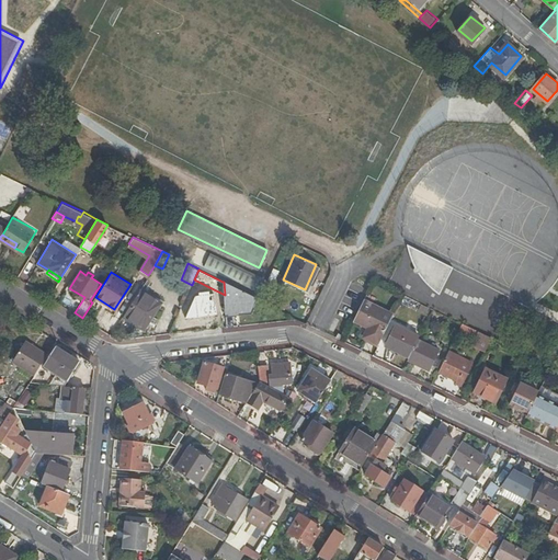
[(224,282),(225,295),(225,313),(250,311),(255,297),(225,282),(224,282)]
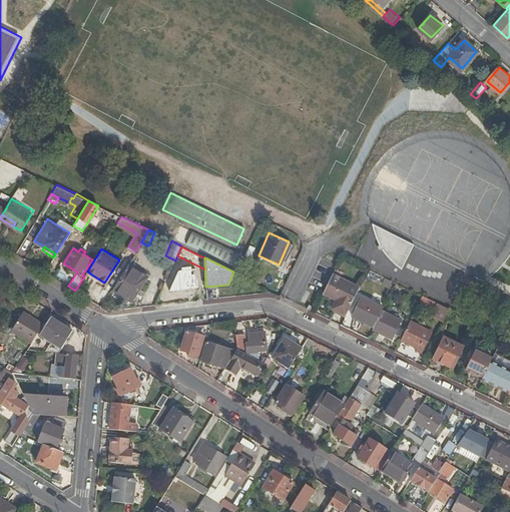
[(145,276),(127,264),(112,289),(130,300),(145,276)]
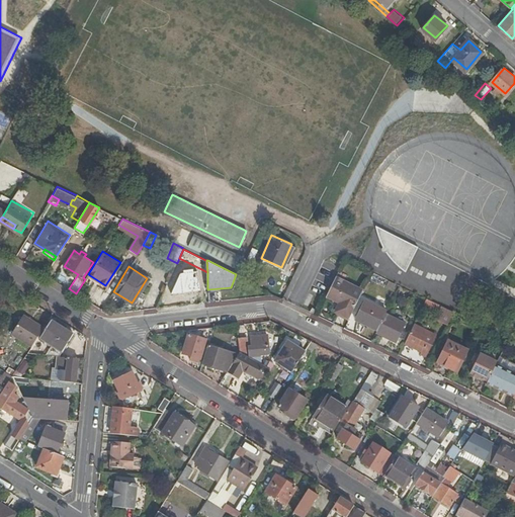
[(180,273),(174,270),(165,291),(168,292),(170,288),(173,289),(180,273)]
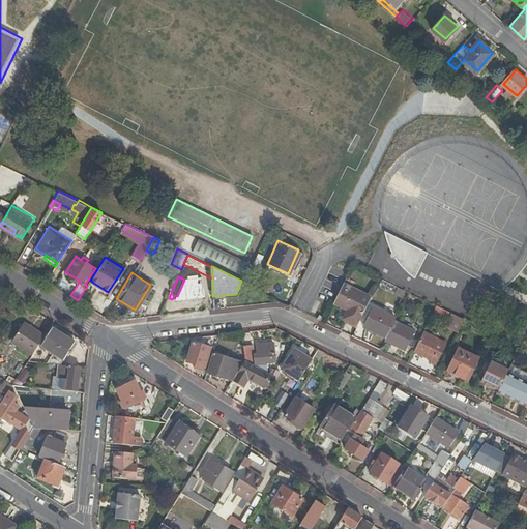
[(348,307),(343,318),(357,324),(370,297),(342,283),(333,301),(348,307)]
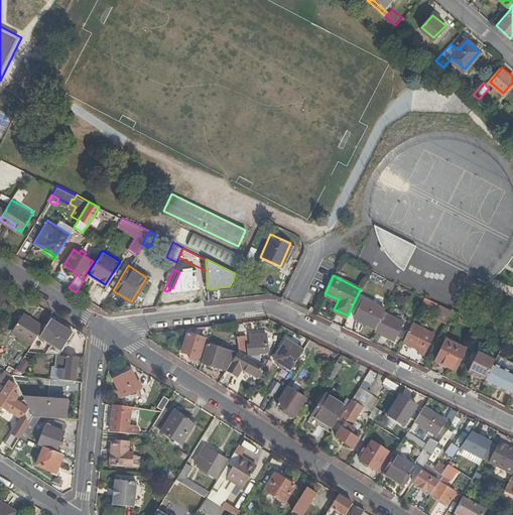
[(442,304),(424,295),(421,301),(438,311),(442,304)]
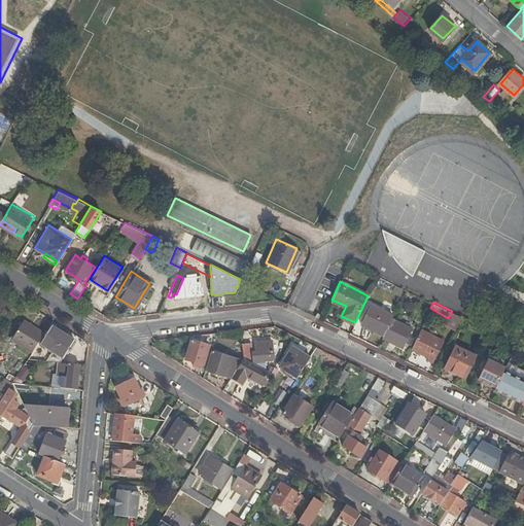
[(371,306),(360,325),(382,336),(391,317),(392,316),(371,306)]
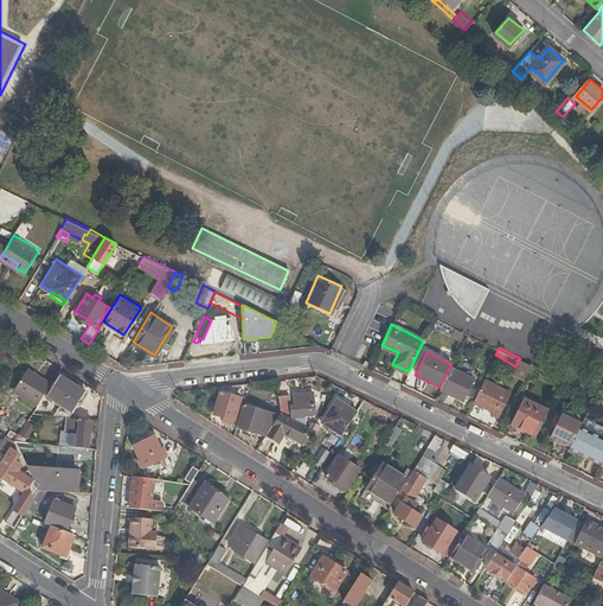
[(515,367),(512,374),(524,380),(532,363),(520,358),(515,367)]
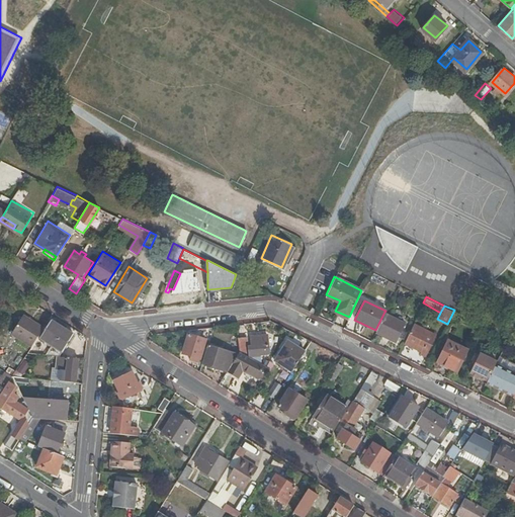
[(405,322),(384,312),(375,330),(374,332),(395,342),(399,335),(402,337),(406,331),(402,329),(405,322)]
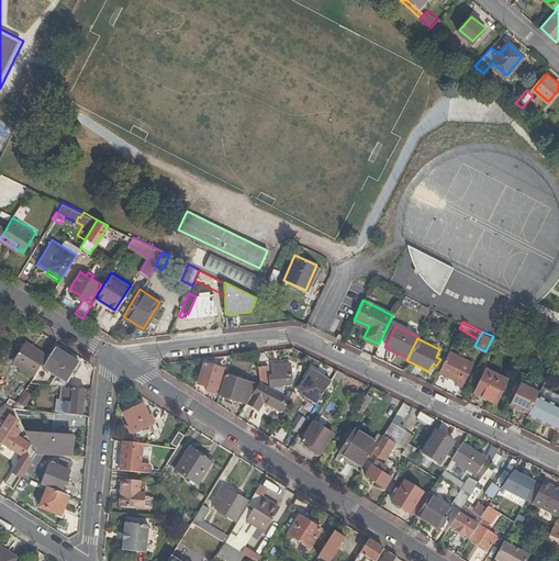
[(24,340),(10,361),(33,377),(46,355),(24,340)]
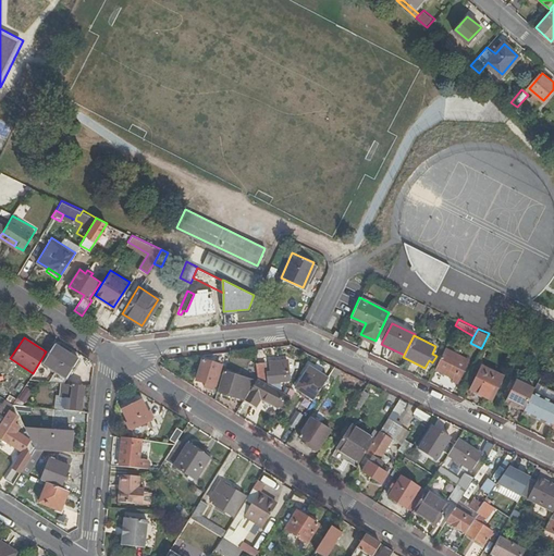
[(44,361),(56,369),(48,380),(60,381),(63,381),(78,358),(56,343),(44,361)]
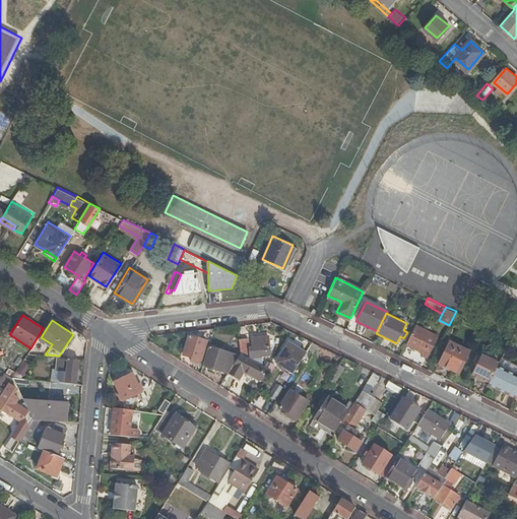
[(437,335),(414,325),(405,343),(422,351),(421,353),(426,355),(437,335)]
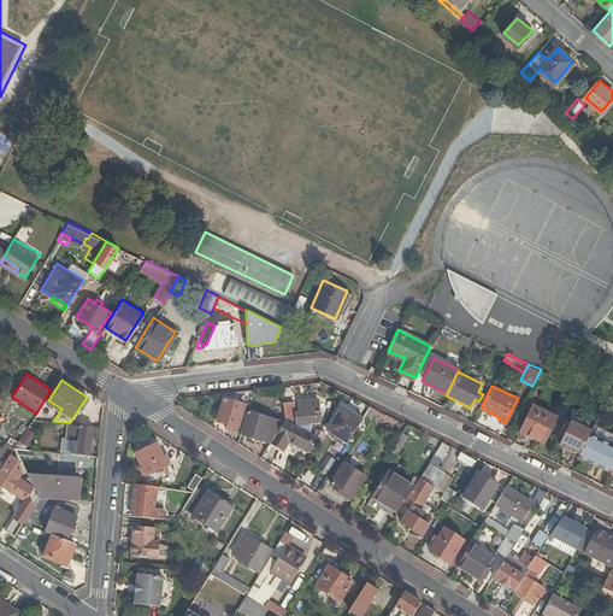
[(245,404),(224,398),(217,420),(237,426),(245,404)]
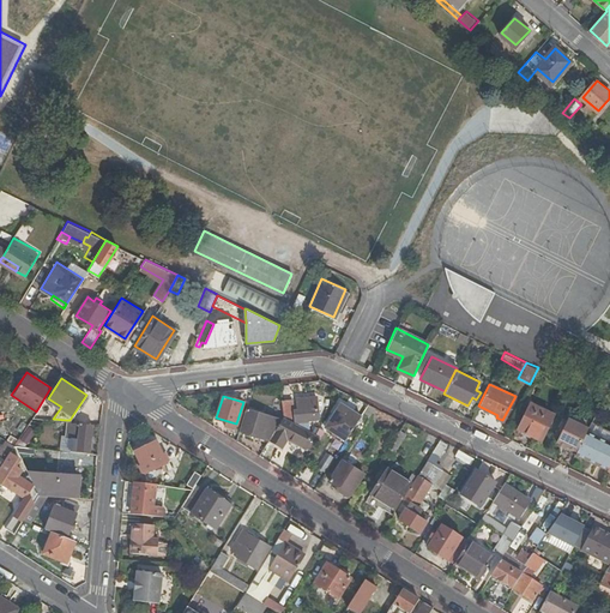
[(294,398),(282,400),(284,416),(309,430),(308,419),(319,418),(316,396),(300,398),(300,408),(295,409),(294,398)]
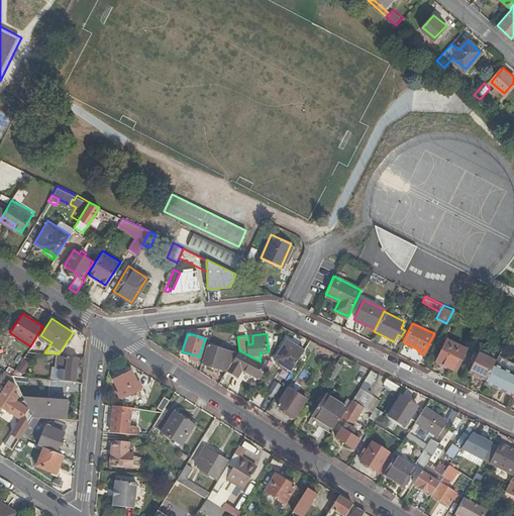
[(445,337),(434,358),(456,370),(467,348),(445,337)]
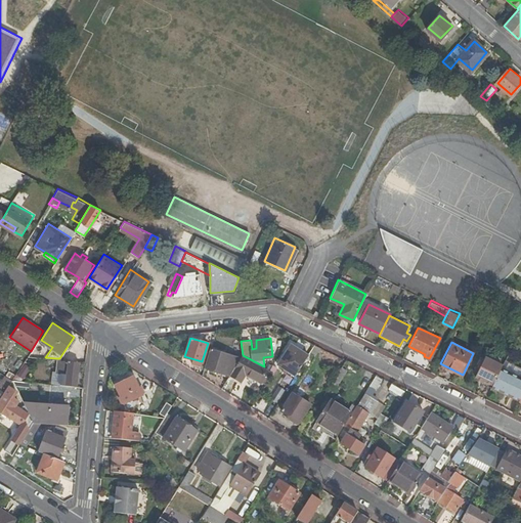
[(291,343),(277,363),(296,375),(309,354),(291,343)]
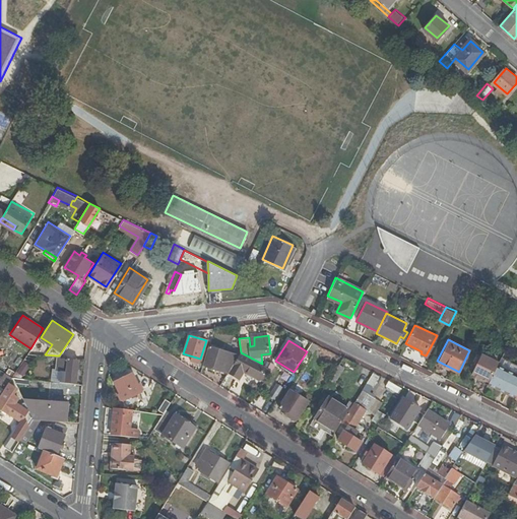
[(318,344),(313,341),(309,347),(314,350),(318,344)]
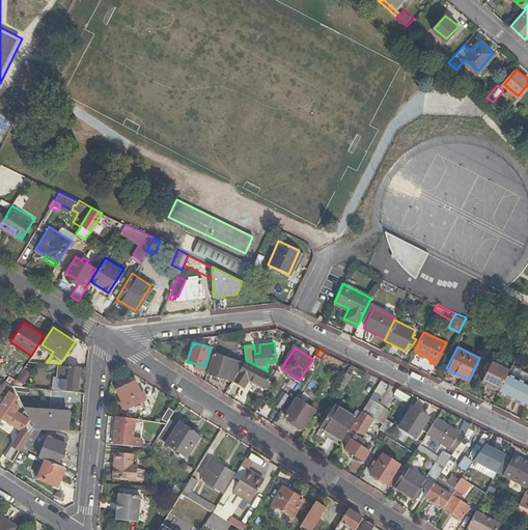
[(215,354),(210,372),(233,380),(245,362),(215,354)]
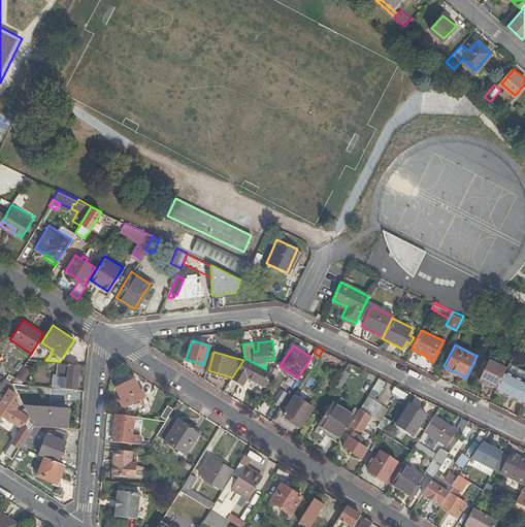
[(244,358),(243,360),(232,377),(242,384),(248,376),(264,386),(272,372),(266,369),(244,358)]
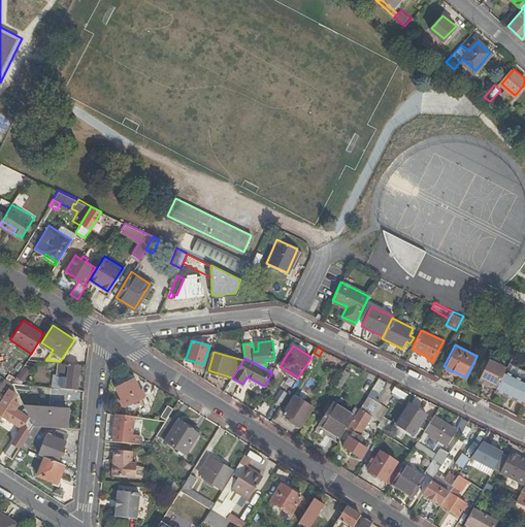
[(55,373),(52,373),(51,386),(76,389),(80,363),(60,361),(57,361),(55,373)]
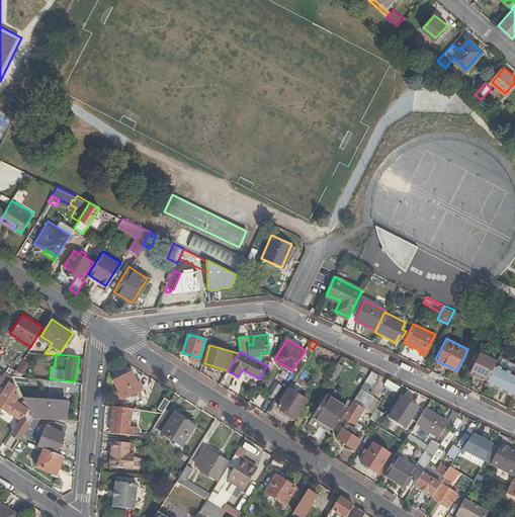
[(482,354),(470,373),(486,381),(496,361),(482,354)]
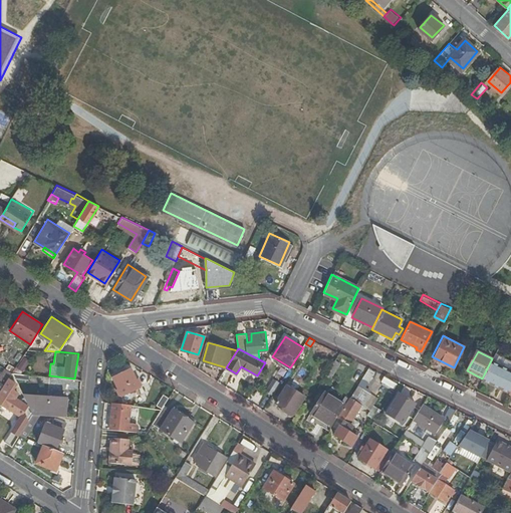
[(495,359),(492,358),(482,378),(481,380),(508,394),(509,392),(510,390),(510,370),(501,366),(494,362),(495,359)]
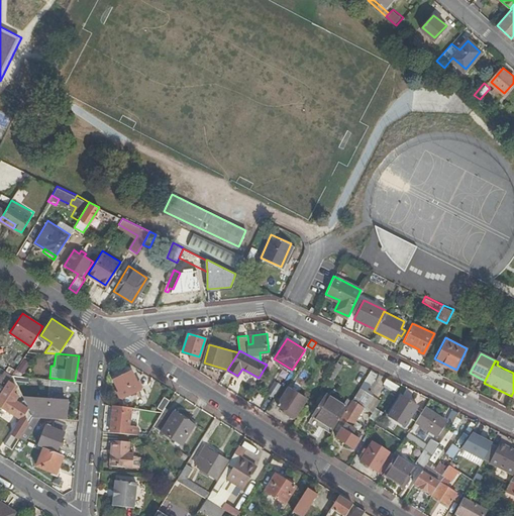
[(513,363),(508,360),(504,369),(513,373),(513,363)]
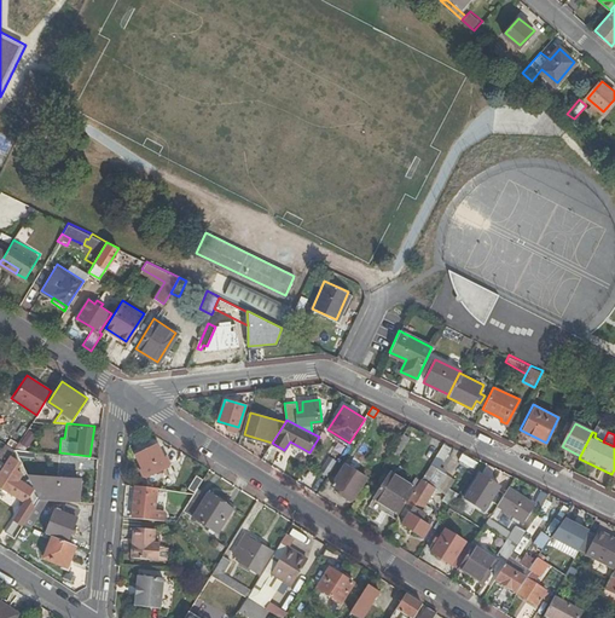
[(408,439),(404,435),(390,456),(396,458),(408,439)]
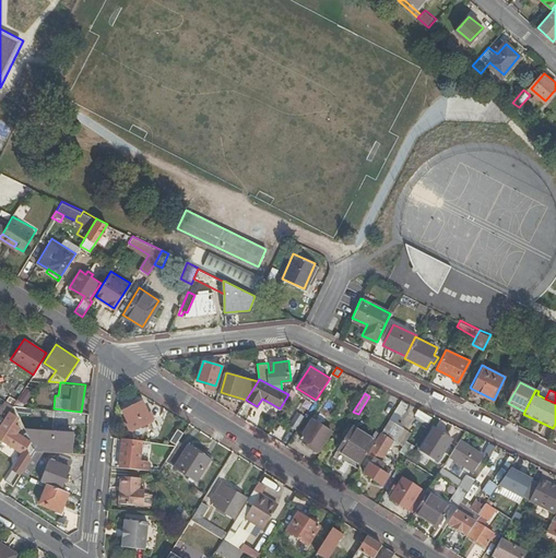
[(0,420),(4,414),(7,415),(9,412),(13,404),(4,399),(0,405),(0,420)]
